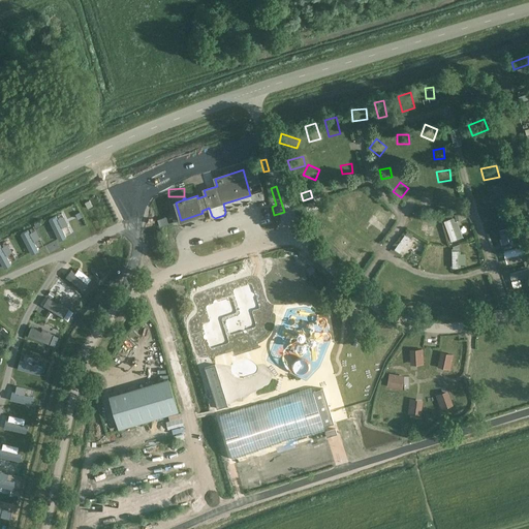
[(450,190),(438,195),(444,208),(457,201),(450,190)]
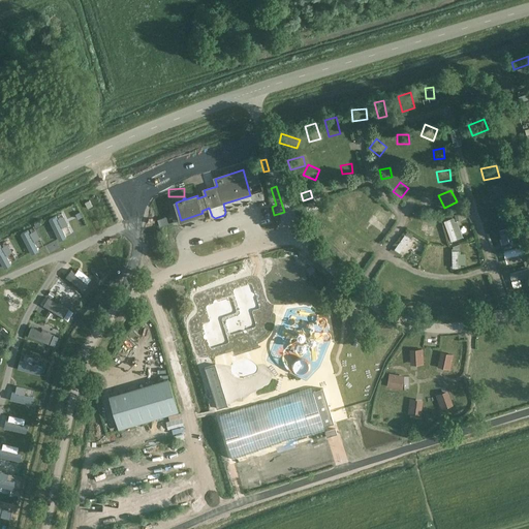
[(342,206),(350,204),(347,193),(339,195),(342,206)]
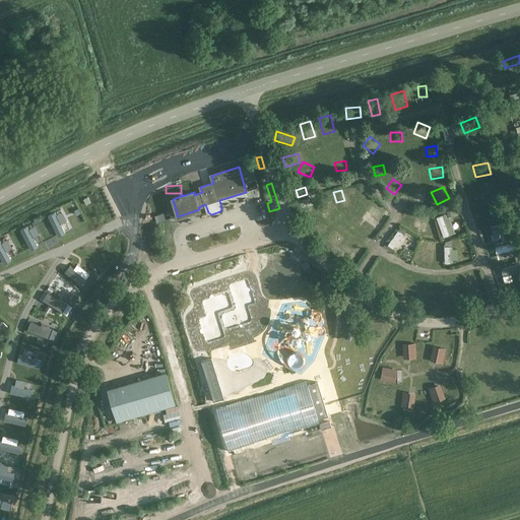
[(412,204),(421,204),(421,194),(412,195),(412,204)]
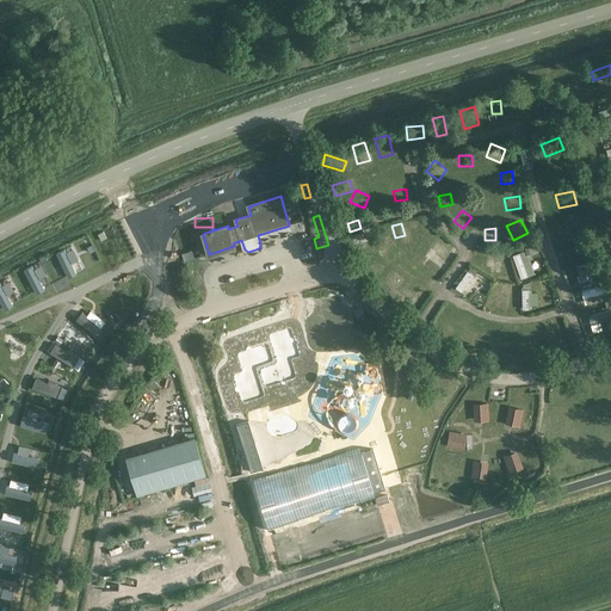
[(419,229),(411,239),(419,246),(427,235),(419,229)]
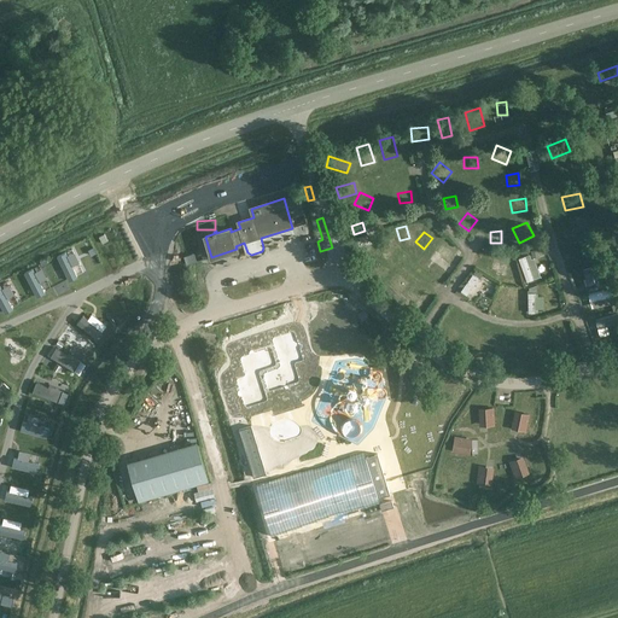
[(396,248),(378,233),(371,243),(389,257),(396,248)]
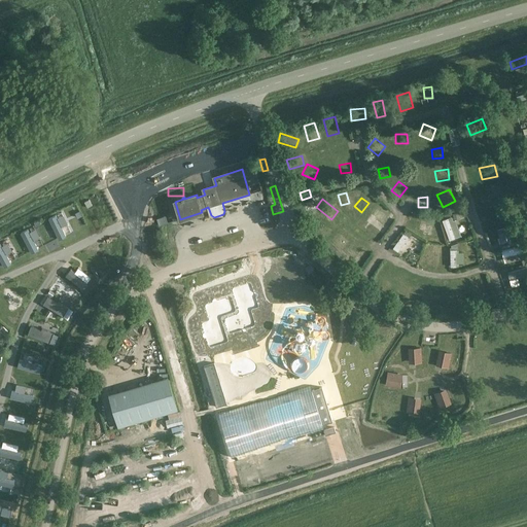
[(381,219),(386,214),(378,206),(373,211),(381,219)]
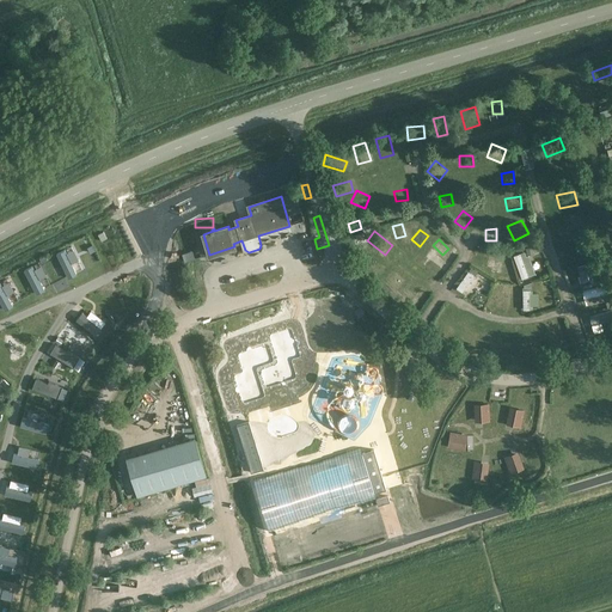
[(568,255),(591,254),(589,240),(567,243),(568,255)]
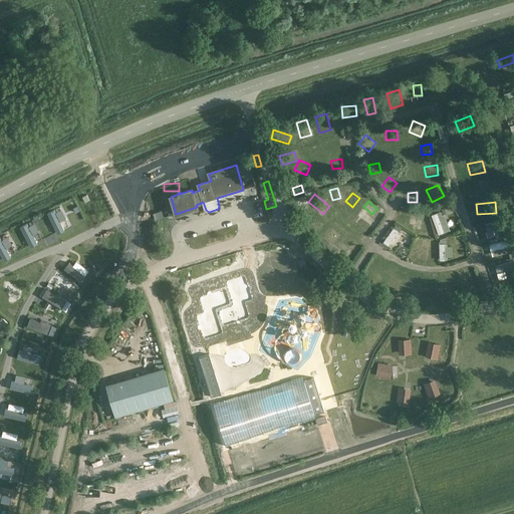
[(48,214),(58,234),(65,230),(54,210),(48,214)]
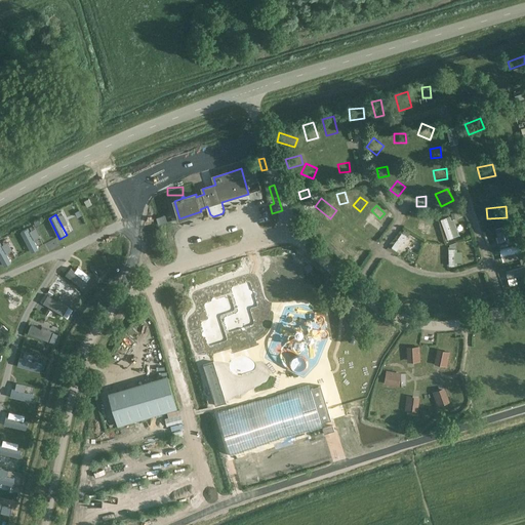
[(445,239),(451,237),(445,216),(438,218),(445,239)]
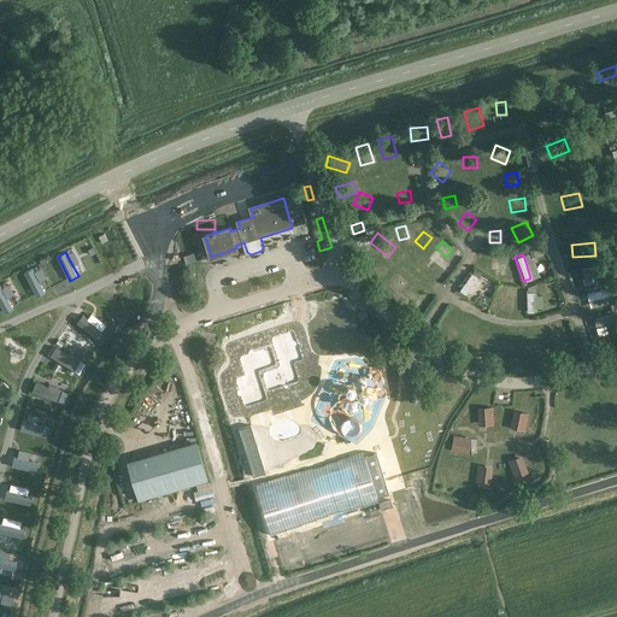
[(372,277),(391,274),(387,260),(369,265),(372,277)]
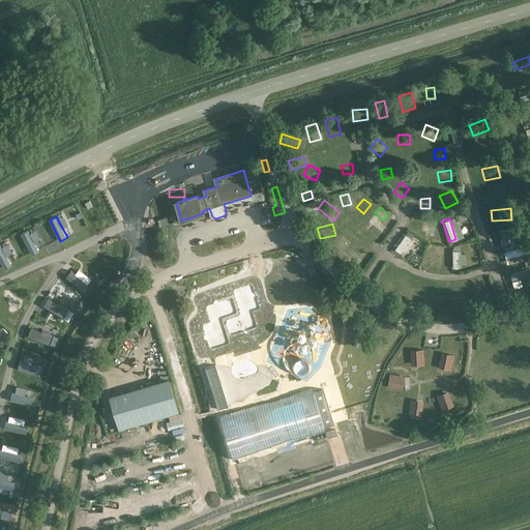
[(516,237),(512,226),(498,230),(501,241),(516,237)]
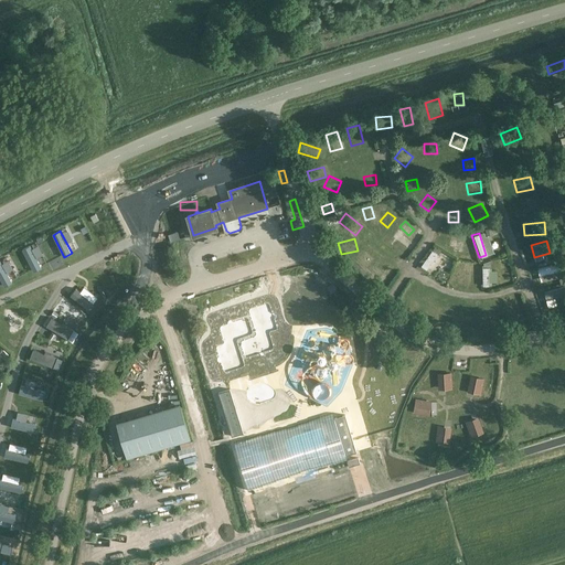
[(22,249),(33,272),(41,268),(30,245),(22,249)]
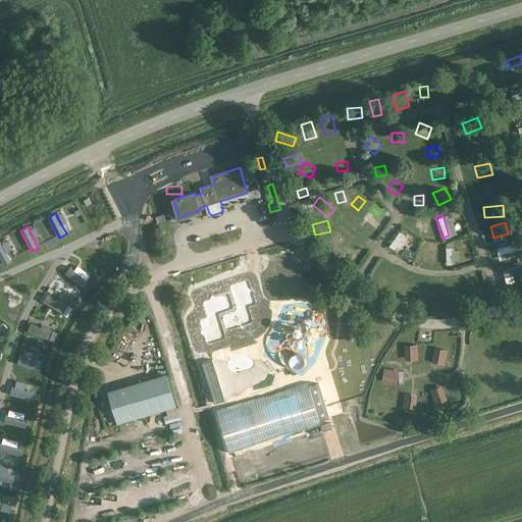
[(385,245),(390,249),(402,235),(397,230),(385,245)]
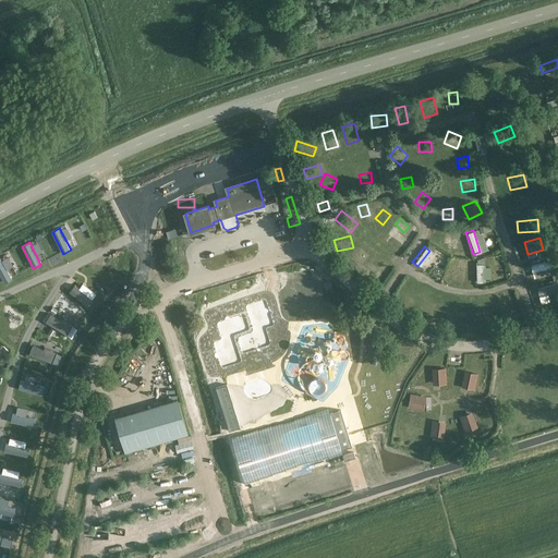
[(353,265),(364,252),(360,249),(354,253),(352,252),(346,258),(353,265)]
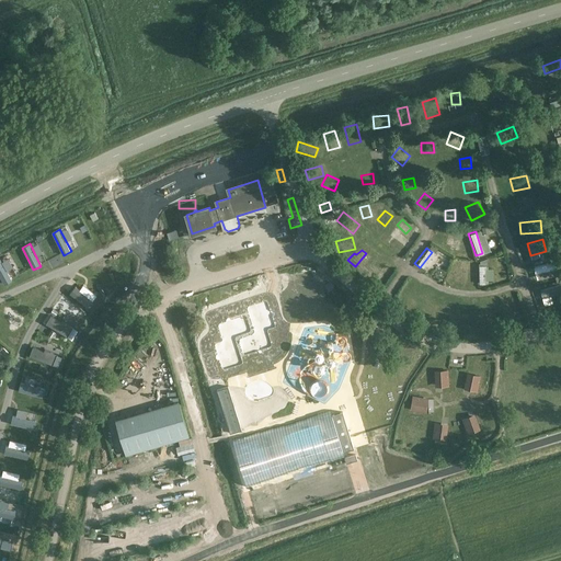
[(423,266),(428,268),(436,255),(431,253),(423,266)]
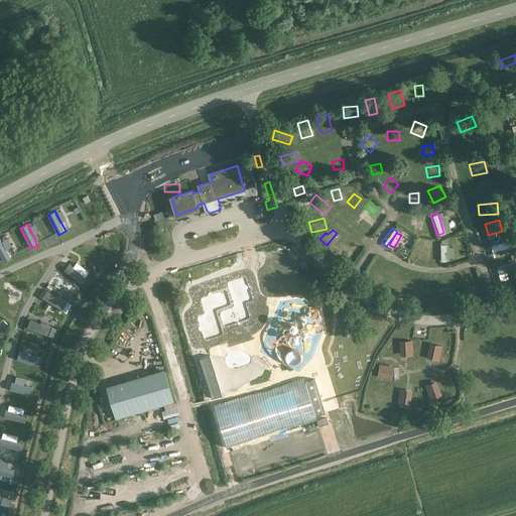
[(0,254),(3,262),(10,259),(0,238),(0,254)]
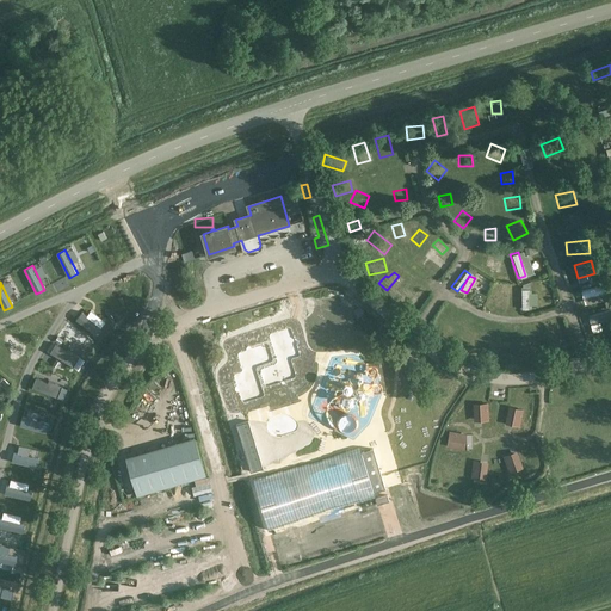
[(413,285),(399,301),(407,308),(420,292),(413,285)]
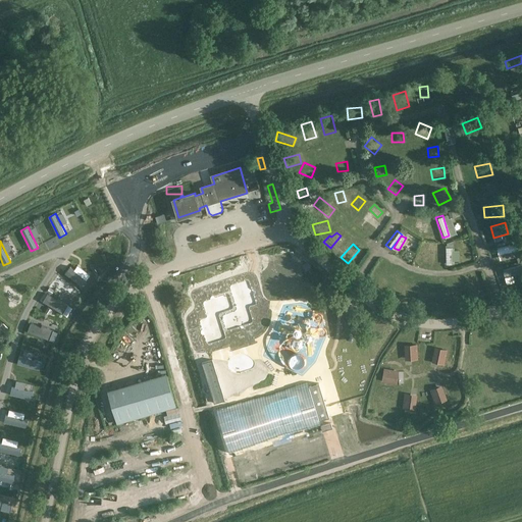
[(395,274),(387,269),(388,269),(379,263),(369,278),(375,282),(380,273),(390,280),(395,274)]
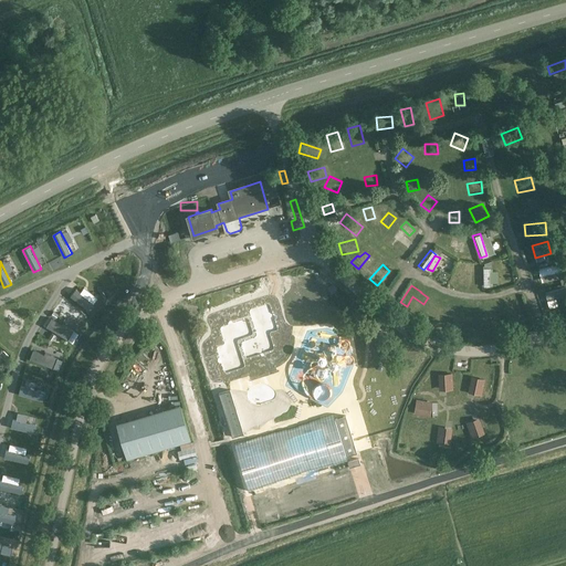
[(564,285),(546,289),(547,295),(565,292),(564,285)]
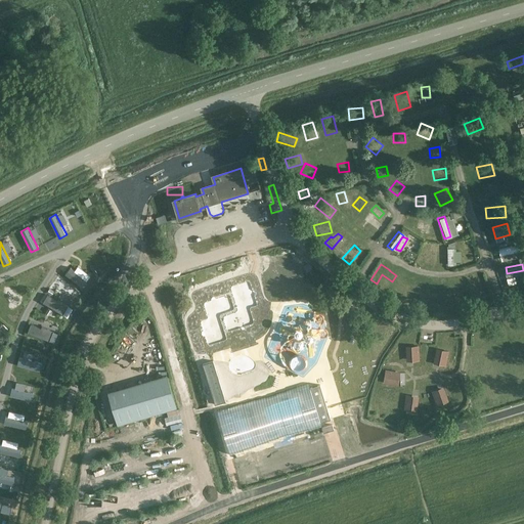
[(71,267),(66,274),(81,287),(86,280),(71,267)]
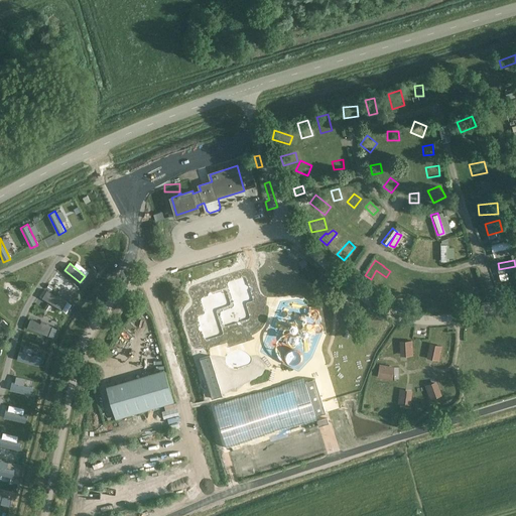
[(476,273),(466,276),(470,295),(481,292),(476,273)]
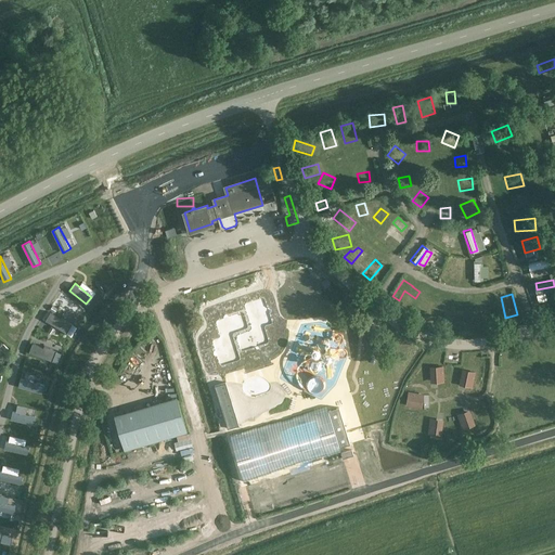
[(534,309),(541,307),(539,298),(532,299),(534,309)]
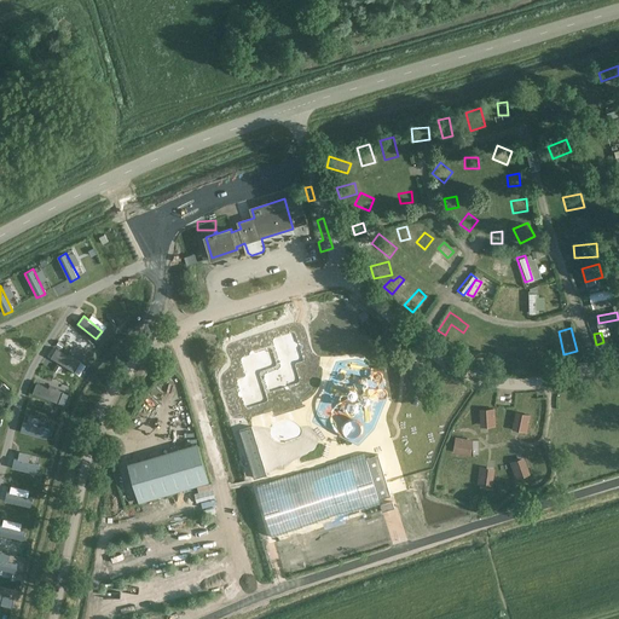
[(446,334),(444,339),(457,347),(460,342),(446,334)]
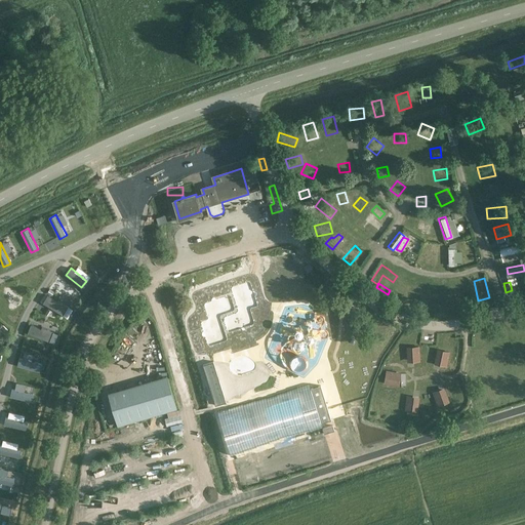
[(463,304),(462,283),(455,284),(456,305),(463,304)]
